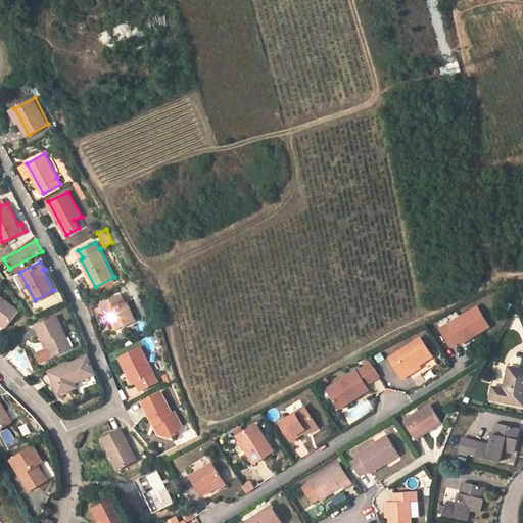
[(27,286),(19,272),(12,276),(19,290),(27,286)]
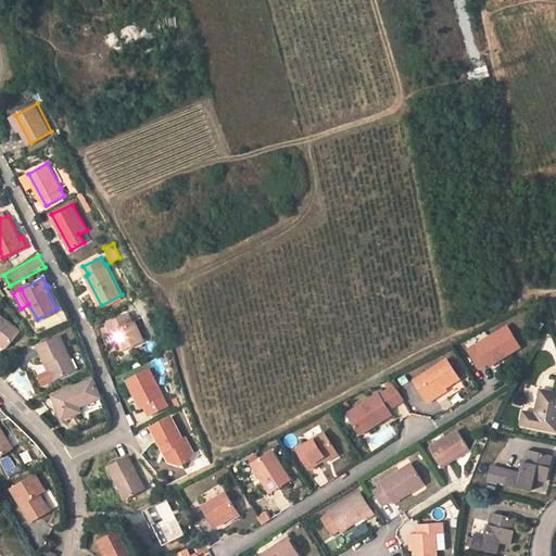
[(0,338),(8,344),(21,328),(0,311),(0,338)]
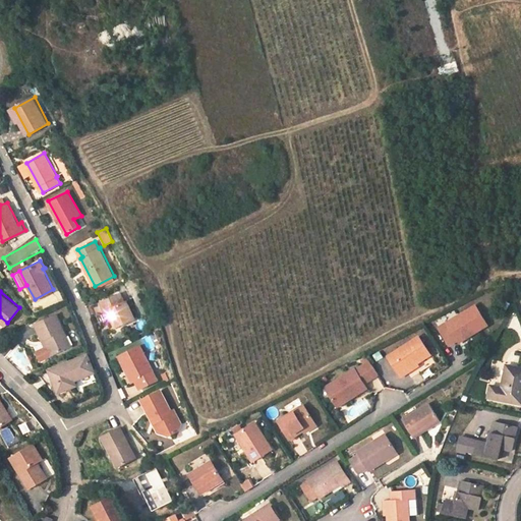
[(101,300),(106,309),(109,307),(113,315),(118,325),(135,315),(127,299),(124,300),(119,291),(101,300)]
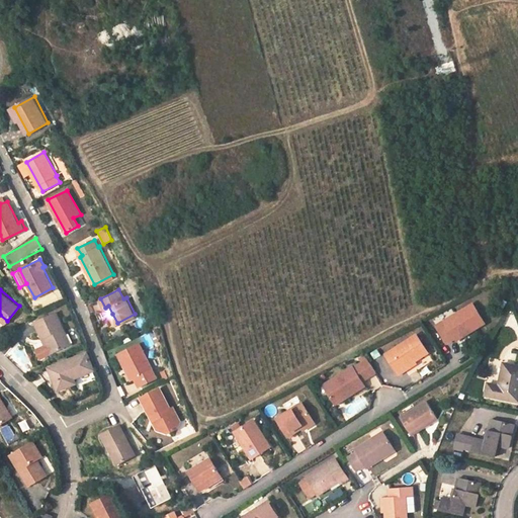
[(479,306),(440,325),(449,343),(457,339),(469,333),(470,335),(489,327),(479,306)]
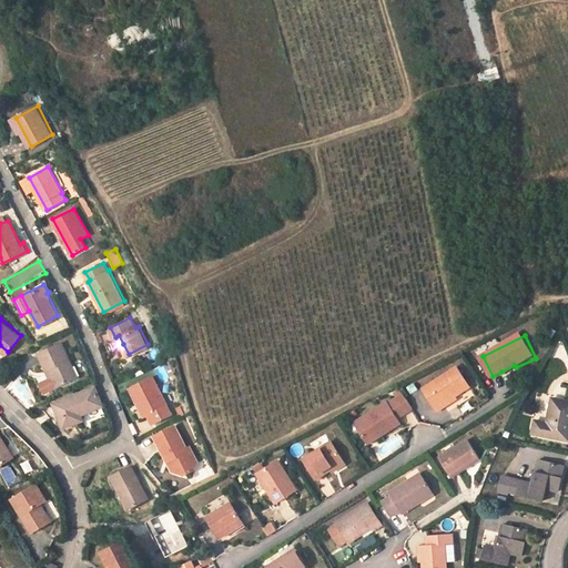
[(58,384),(77,375),(61,342),(39,352),(47,368),(50,366),(53,375),(58,384)]
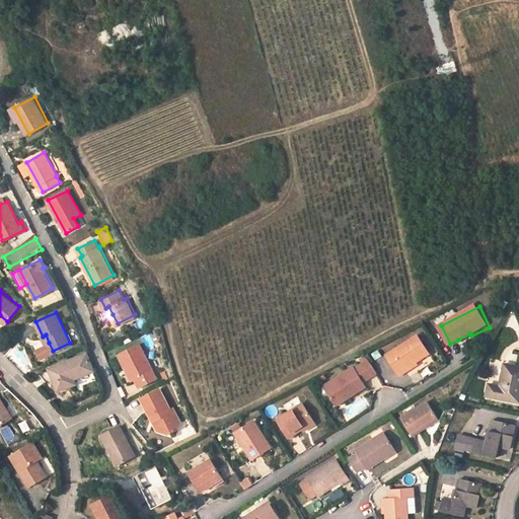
[(388,353),(402,374),(410,370),(408,368),(419,360),(420,363),(434,354),(420,334),(388,353)]
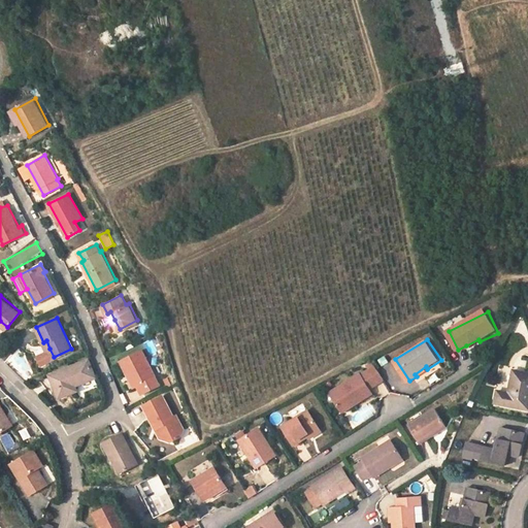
[(479,339),(466,345),(467,348),(480,341),(479,339)]
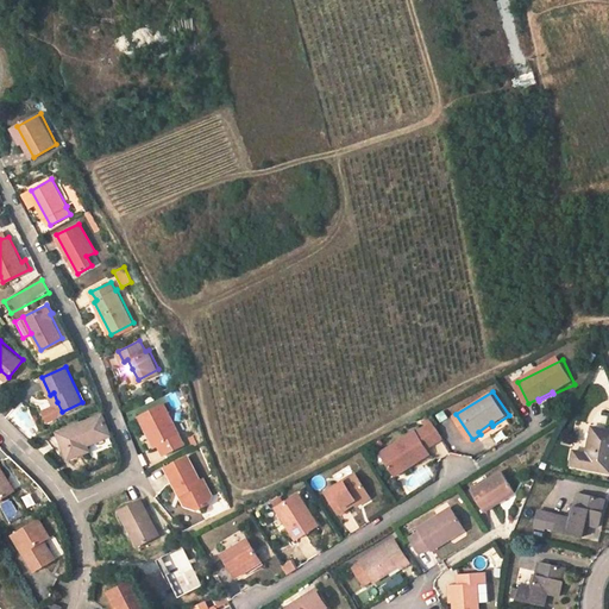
[(163,400),(139,413),(148,429),(150,428),(157,443),(158,441),(164,452),(184,441),(163,400)]
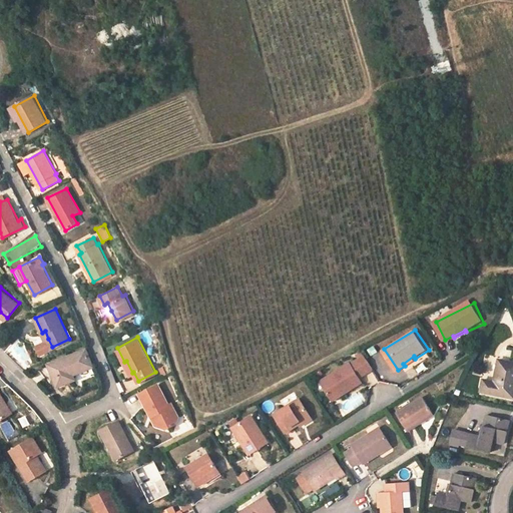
[(52,347),(48,339),(36,344),(40,352),(52,347)]
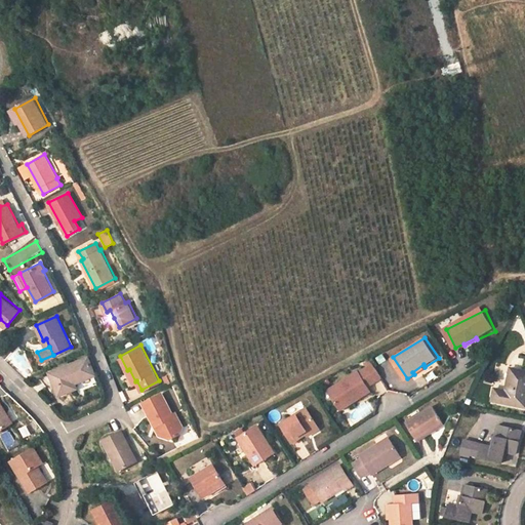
[(86,356),(50,370),(61,393),(75,386),(73,380),(93,371),(86,356)]
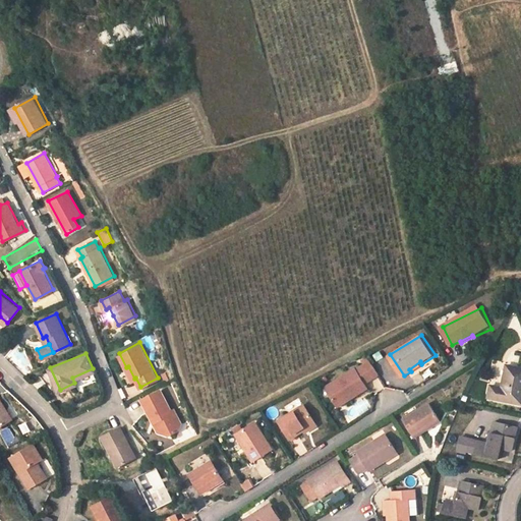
[(409,369),(411,371),(421,364),(420,361),(409,369)]
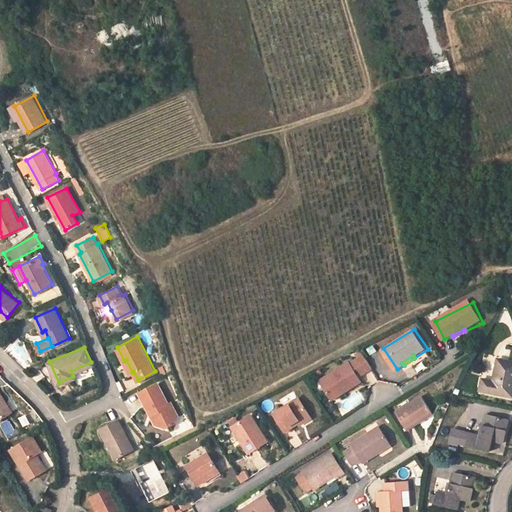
[(374,366),(369,358),(355,367),(351,361),(329,376),(332,381),(326,385),(333,396),(348,386),(350,389),(364,380),(360,375),(374,366)]
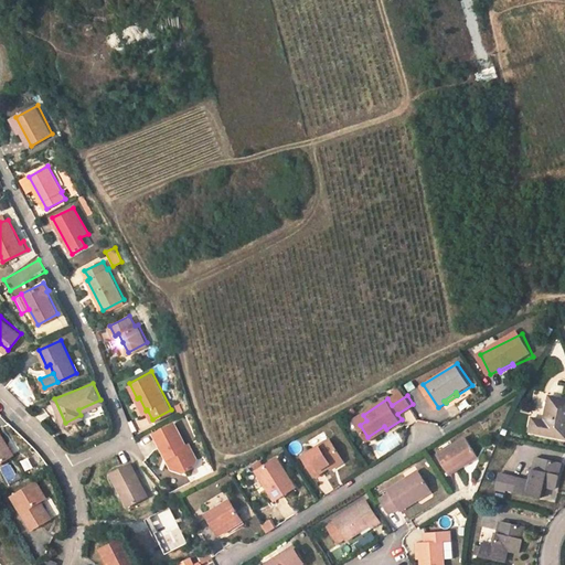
[(564,400),(553,397),(547,420),(536,418),(534,433),(564,438),(564,400)]
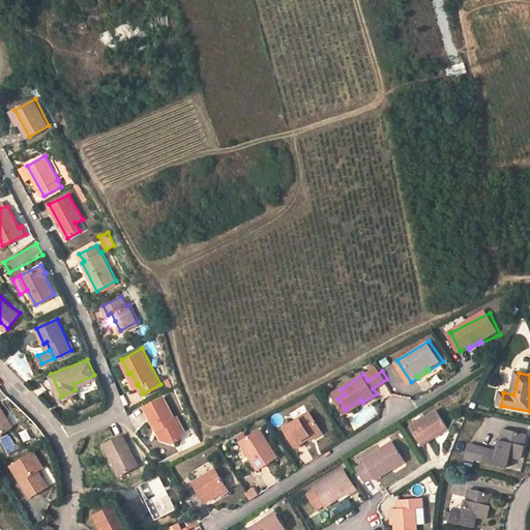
[(341,389),(334,393),(337,399),(344,394),(341,389)]
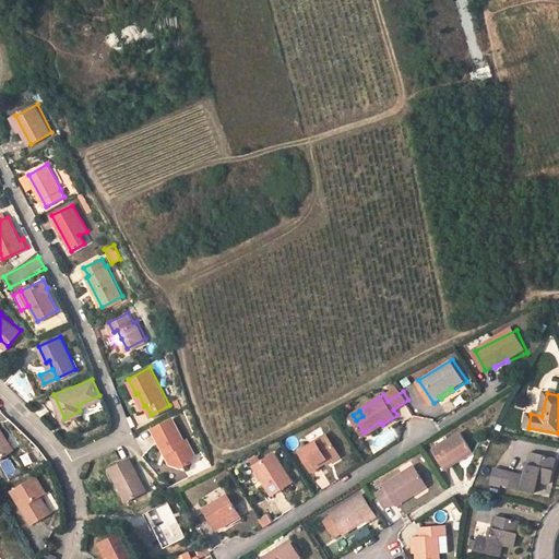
[(173,416),(152,427),(170,461),(182,464),(194,458),(197,453),(187,436),(183,437),(173,416)]
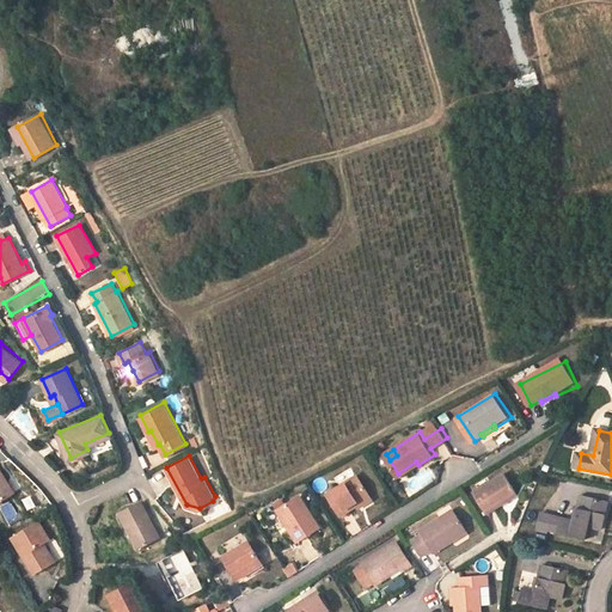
[(416,461),(398,473),(401,477),(418,465),(416,461)]
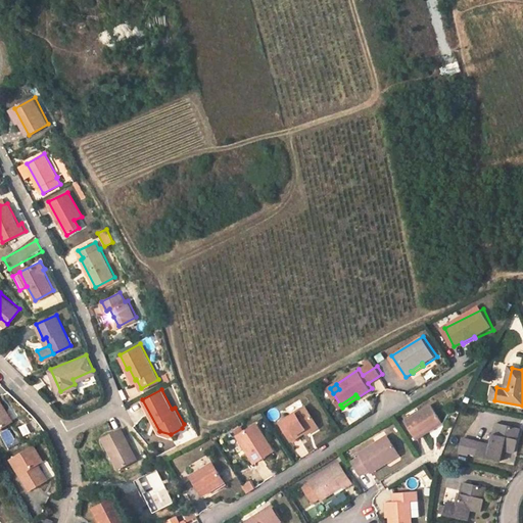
[(0,397),(0,396),(0,426),(14,418),(0,397)]
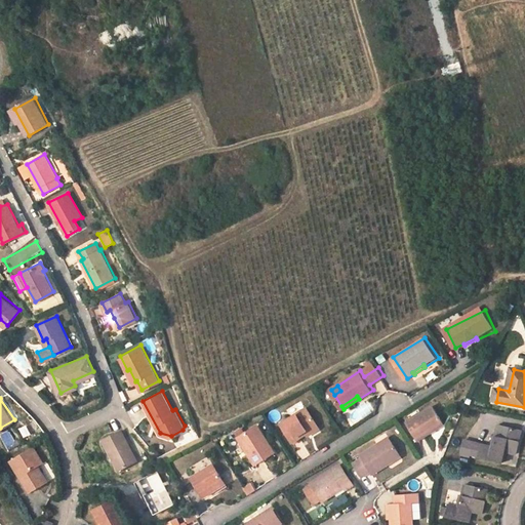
[(353,426),(375,410),(367,399),(346,414),(353,426)]
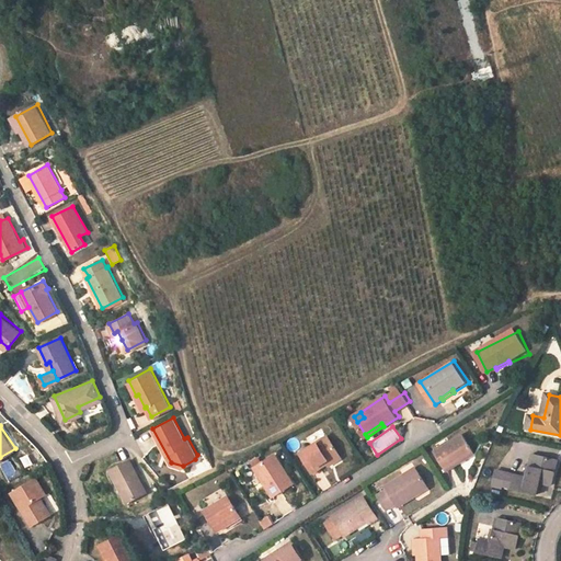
[(300,451),(312,470),(341,453),(328,433),(300,451)]
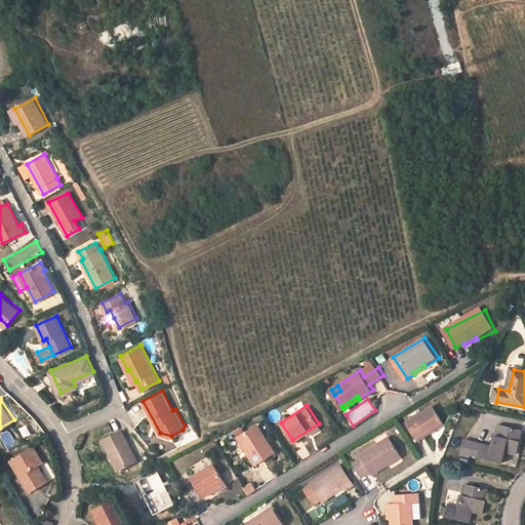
[(434,407),(407,423),(418,441),(445,425),(434,407)]
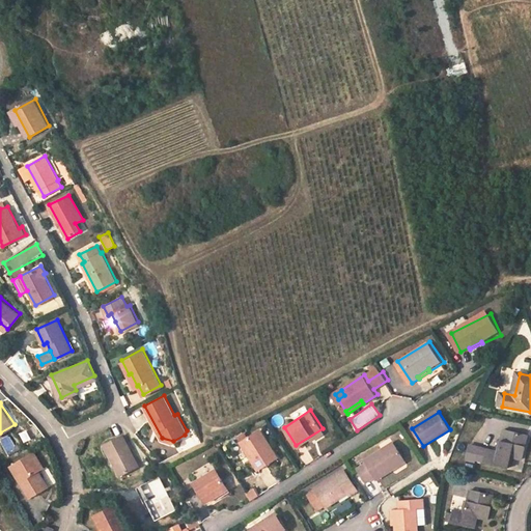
[(241,439),(258,467),(277,454),(259,427),(241,439)]
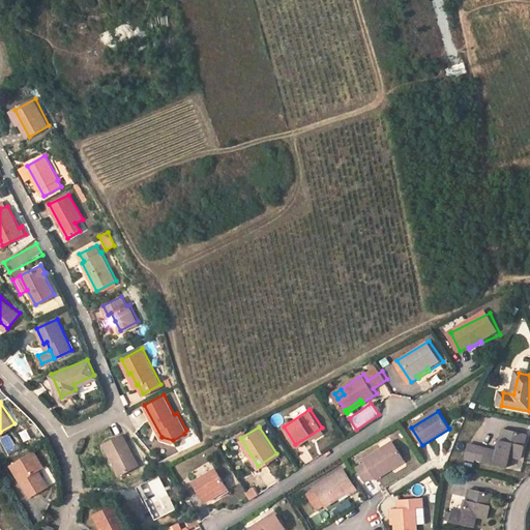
[(529,437),(505,431),(500,452),(490,450),(487,463),(510,468),(513,457),(524,460),(529,437)]
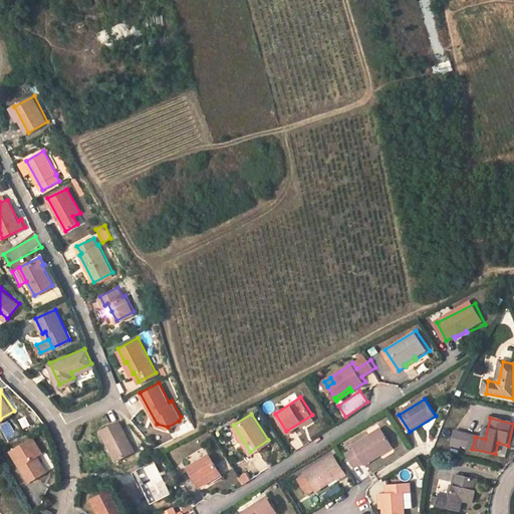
[(116,420),(98,428),(110,459),(131,451),(116,420)]
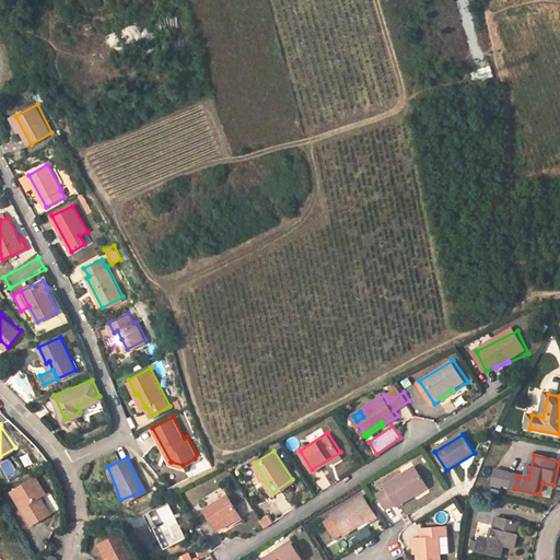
[(426,485),(415,468),(385,487),(387,489),(377,496),(388,509),(396,503),(398,506),(413,497),(411,494),(426,485)]
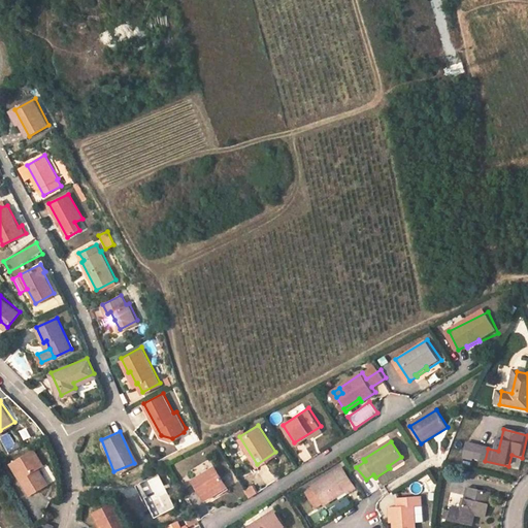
[(33,449),(11,462),(29,492),(44,483),(36,467),(42,463),(33,449)]
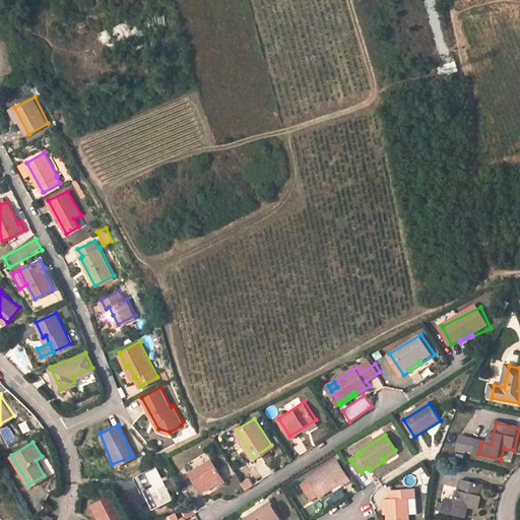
[(202,491),(223,476),(210,457),(189,471),(202,491)]
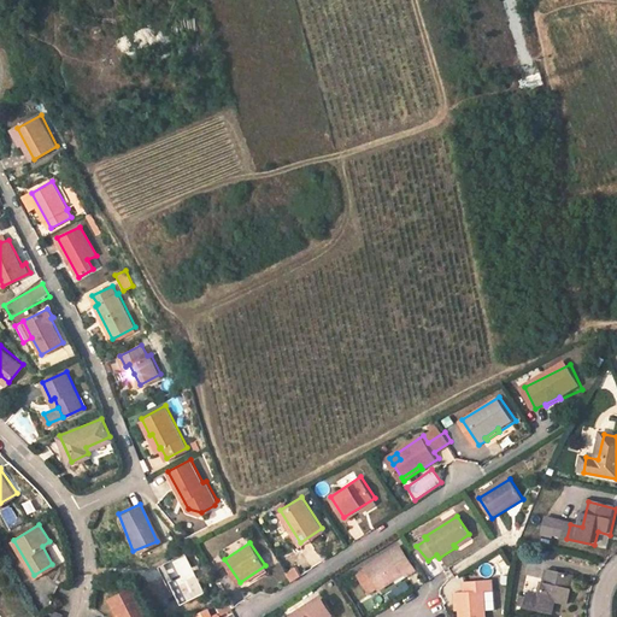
[(400,546),(366,566),(381,589),(407,574),(409,576),(417,571),(400,546)]
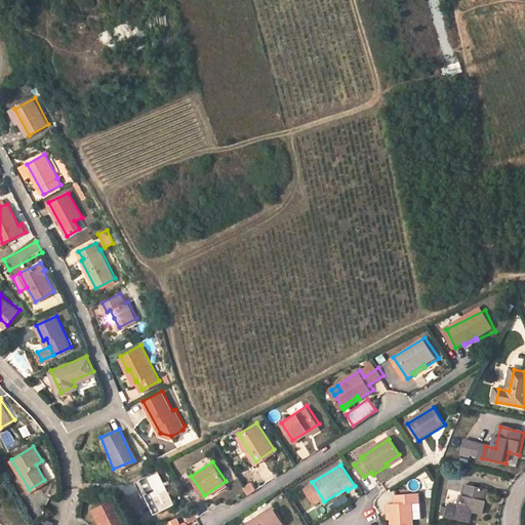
[(156,468),(138,477),(146,489),(142,491),(153,513),(173,502),(156,468)]
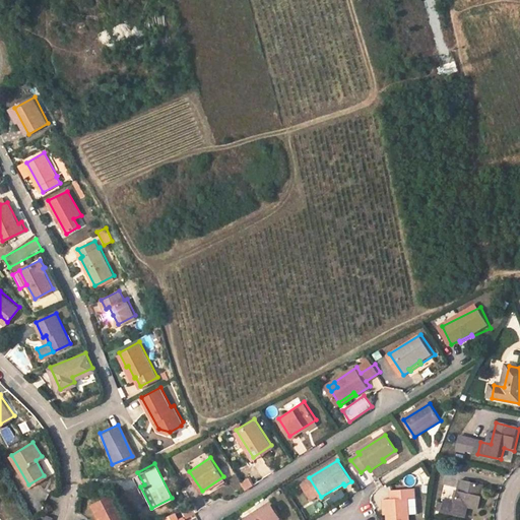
[(137,472),(131,475),(138,489),(140,486),(144,484),(137,472)]
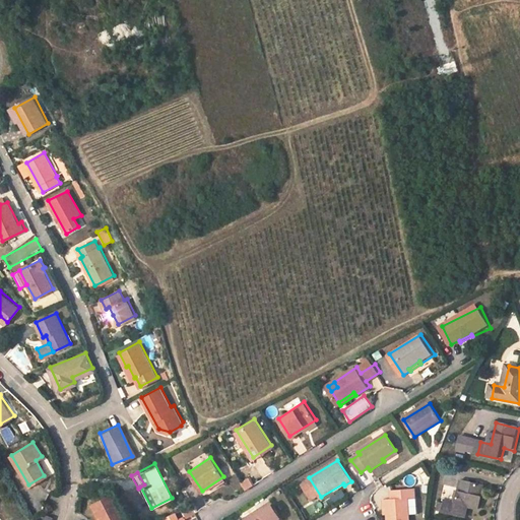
[(249,478),(241,482),(245,490),(253,485),(249,478)]
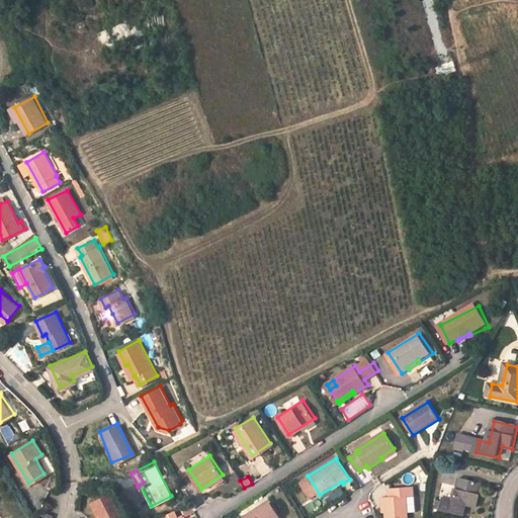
[(483,483),(460,478),(454,500),(444,498),(442,502),(438,501),(436,509),(463,514),(466,503),(478,506),(483,483)]
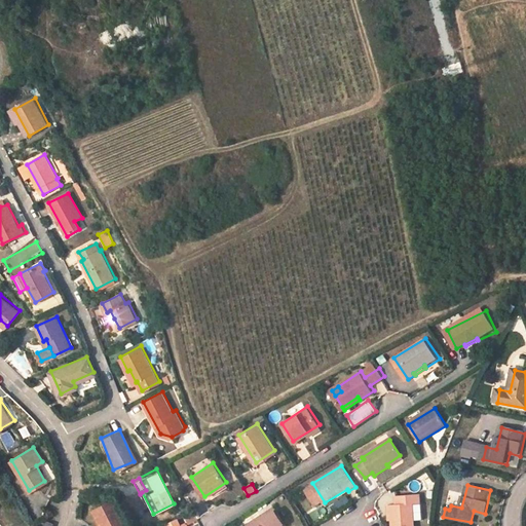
[(419,493),(397,495),(397,504),(392,504),(392,525),(414,525),(413,503),(420,502),(419,493)]
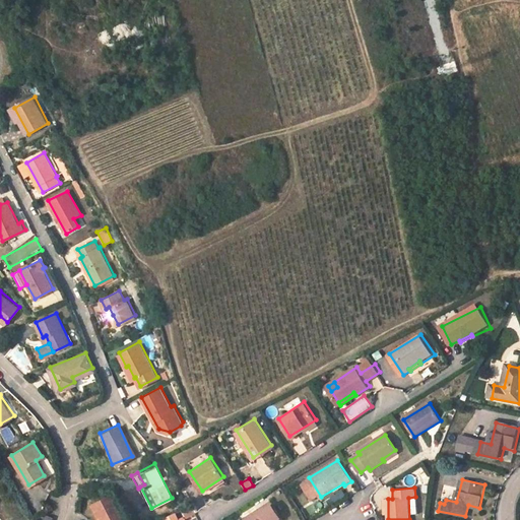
[(125,519),(113,492),(92,502),(101,519),(102,519),(104,519),(103,519),(125,519)]
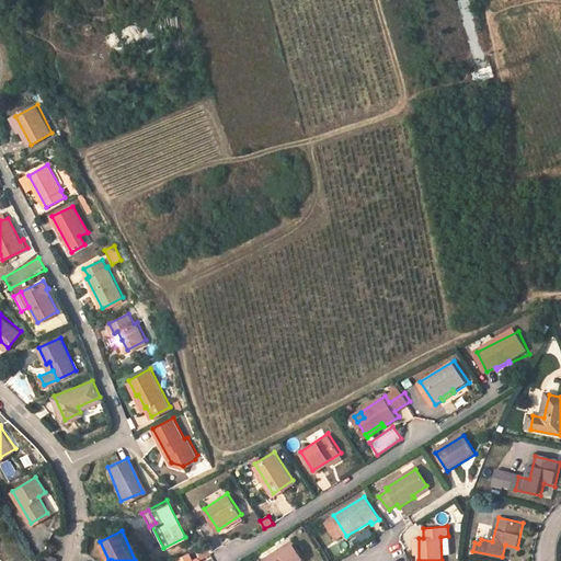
[(300,560),(304,559),(292,541),(264,559),(264,560),(300,560)]
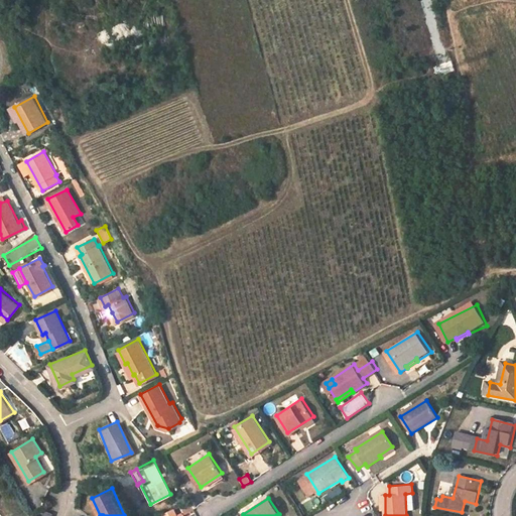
All buildings are outlined.
